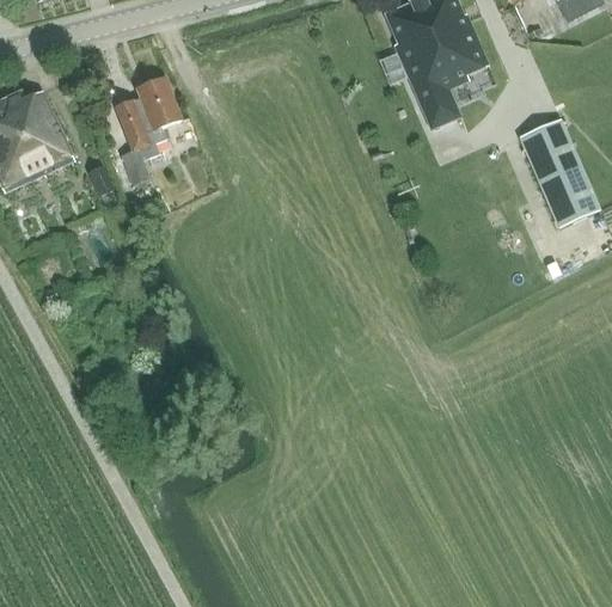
[(411,0),(412,1),(387,12),(385,13),(386,14),(398,42),(395,43),(432,128),(461,115),(450,87),(470,79),(467,74),(489,65),(466,13),(464,14),(458,0),(411,0)]
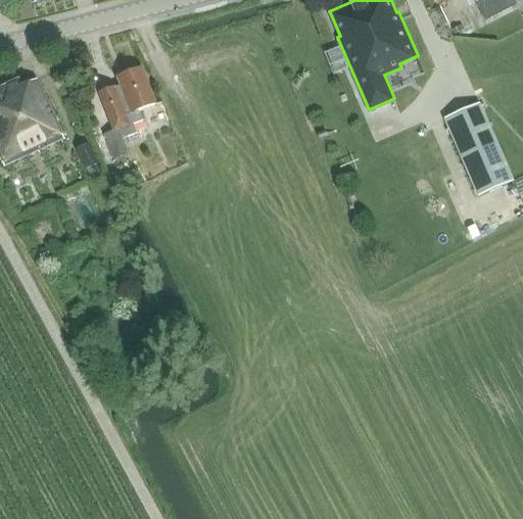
[(476,0),(485,17),(518,1),(517,0),(476,0)]
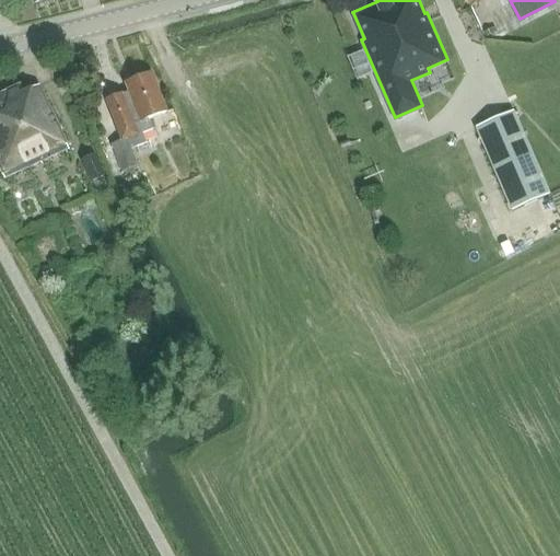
[(128,89),(106,97),(121,137),(112,141),(121,169),(124,168),(136,163),(138,162),(132,146),(147,140),(142,130),(153,126),(148,115),(167,107),(153,69),(125,81),(128,89)]
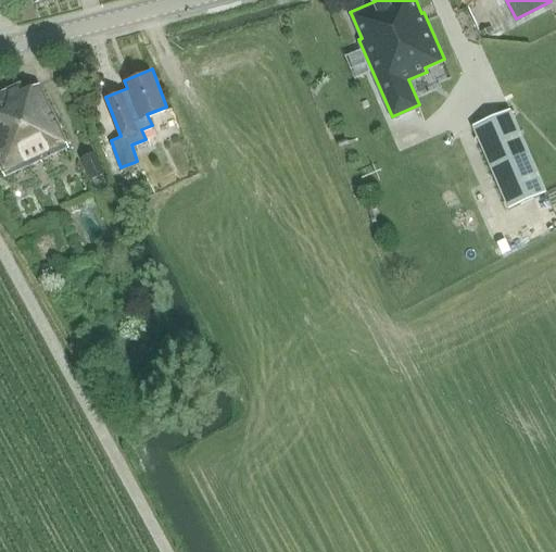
[(0,90),(0,163),(5,175),(67,147),(38,83),(21,90),(16,83),(0,90)]
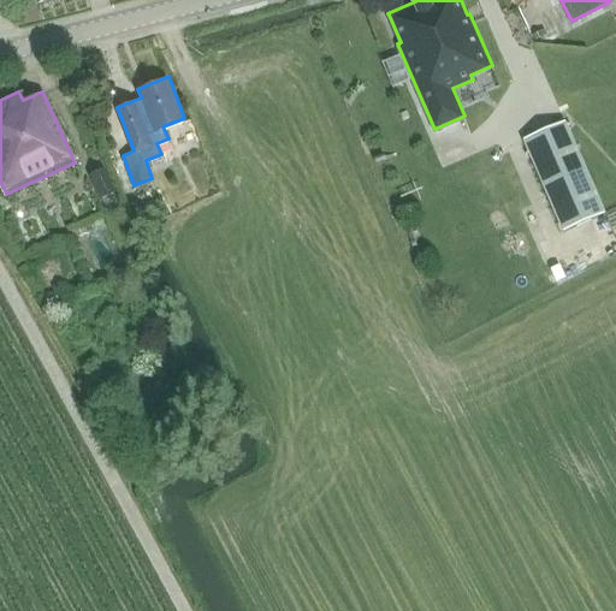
[(563,230),(605,211),(564,118),(522,136),(563,230)]
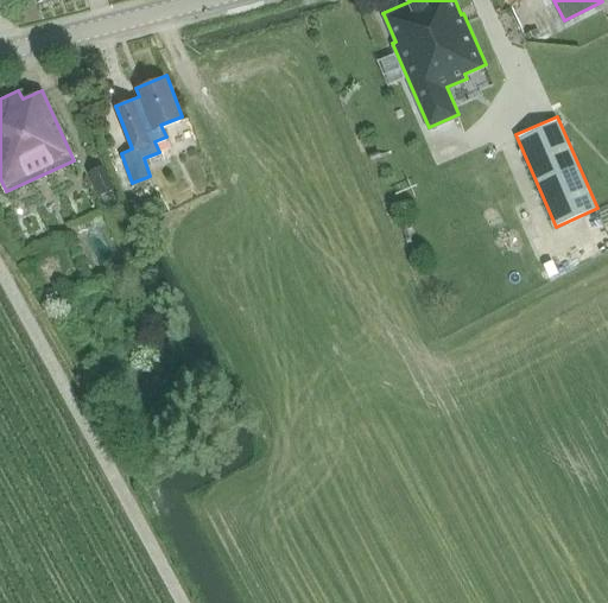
[(89,172),(100,197),(116,190),(105,164),(89,172)]
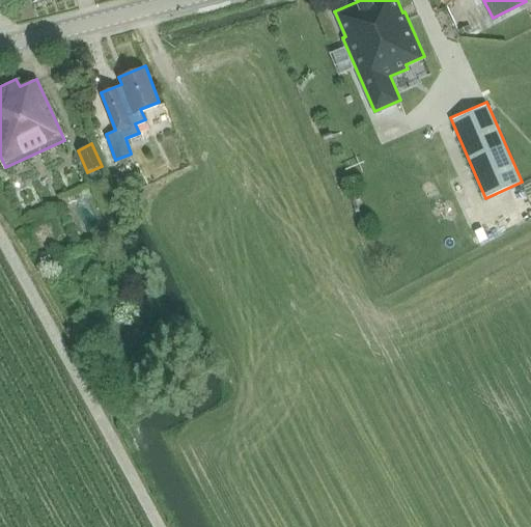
[(129,155),(117,159),(122,169),(132,166),(129,155)]
